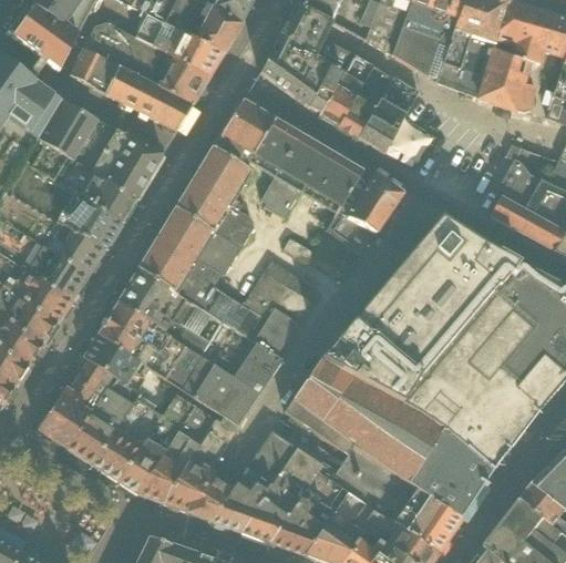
[(29,0),(7,31),(59,70),(94,0),(29,0)]
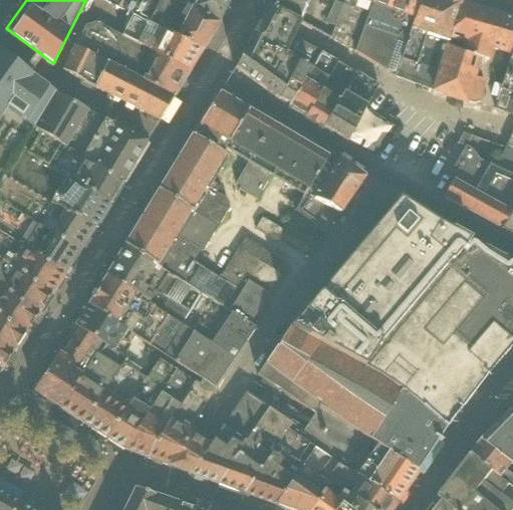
[(109,0),(124,8),(127,0),(109,0)]
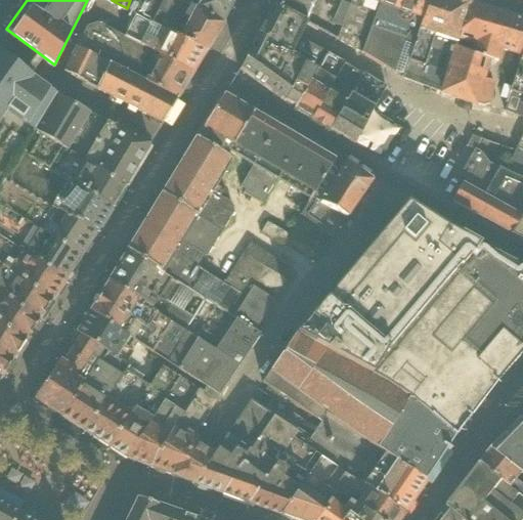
[(153,20),(163,0),(130,0),(127,8),(135,12),(136,12),(153,20)]
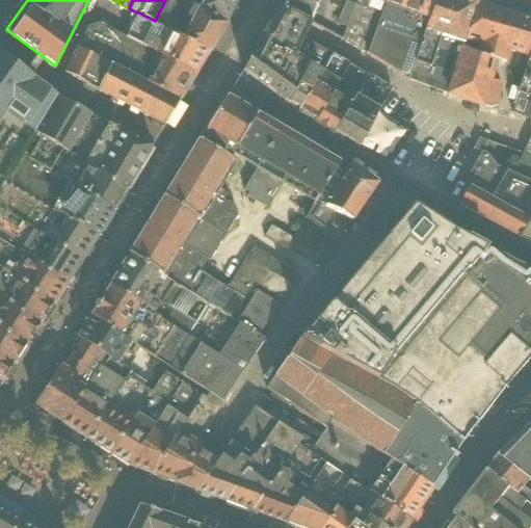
[(165,0),(155,21),(210,49),(228,21),(200,6),(203,0),(165,0)]
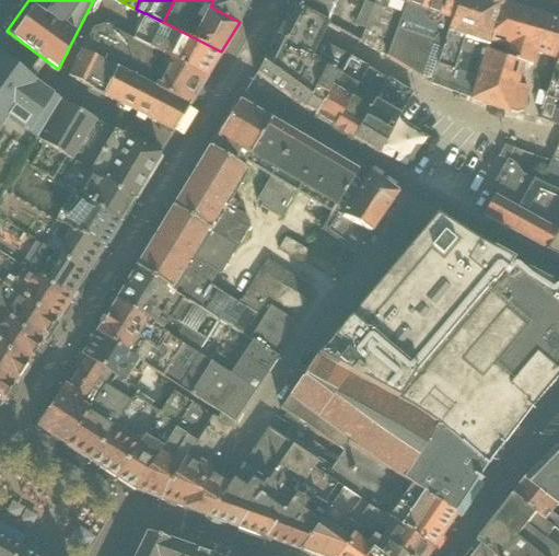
[(213,0),(210,7),(240,22),(251,0),(213,0)]
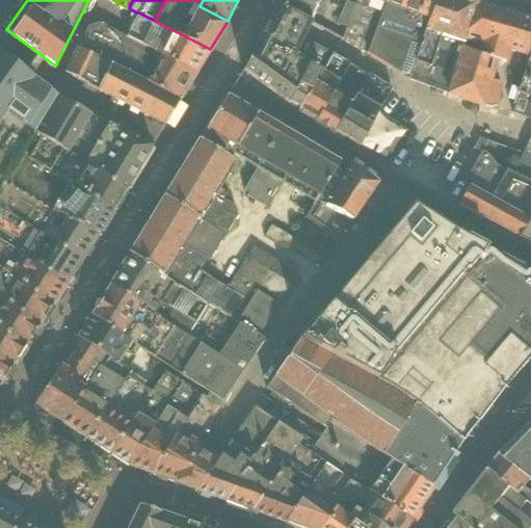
[(343,37),(356,3),(349,0),(277,0),(277,1),(312,20),(343,37)]
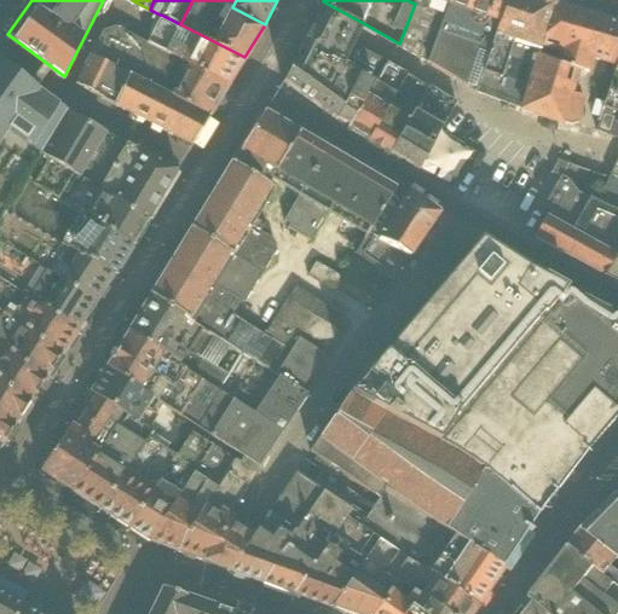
[(416,0),(415,4),(399,44),(428,59),(449,0),(416,0)]
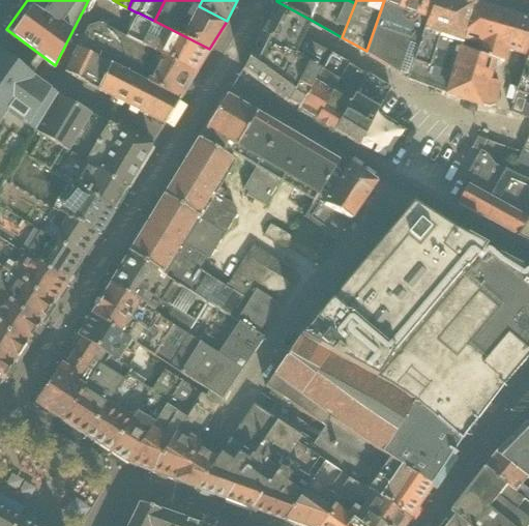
[(384,0),(366,51),(408,76),(428,18),(418,13),(422,0),(384,0)]
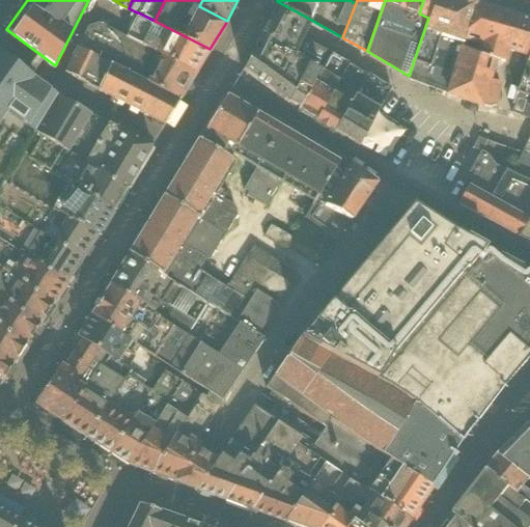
[(434,0),(428,18),(409,76),(448,91),(463,45),(477,0),(434,0)]
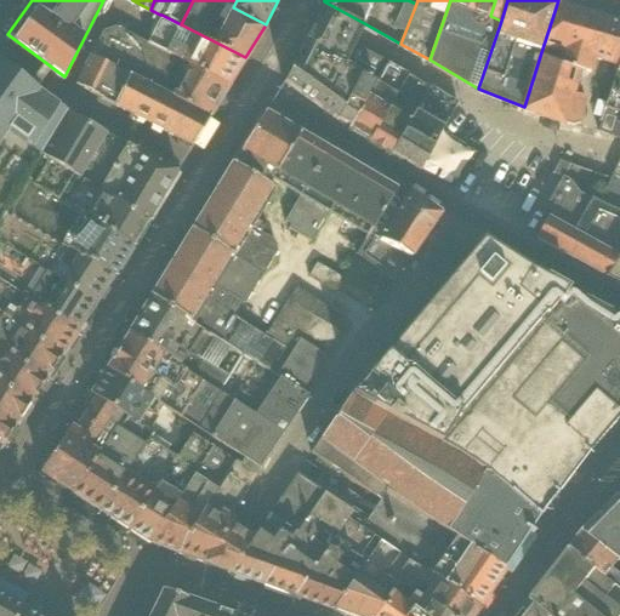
[(495,0),(490,16),(501,21),(507,0),(495,0)]
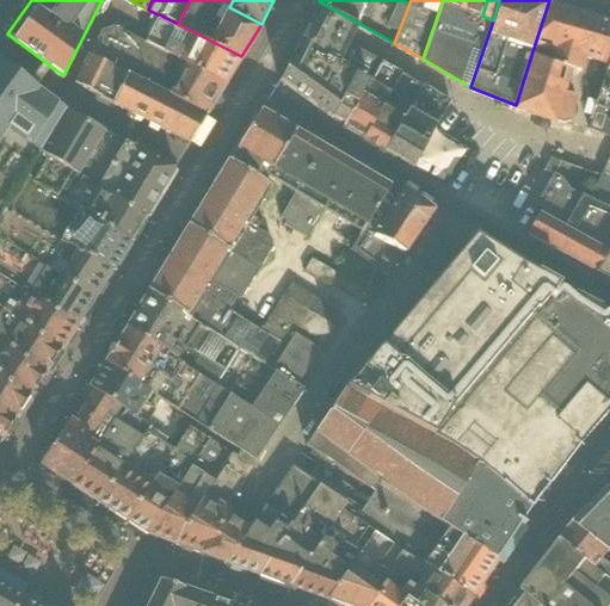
[(556,48),(570,7),(549,0),(536,41),(556,47),(556,48)]
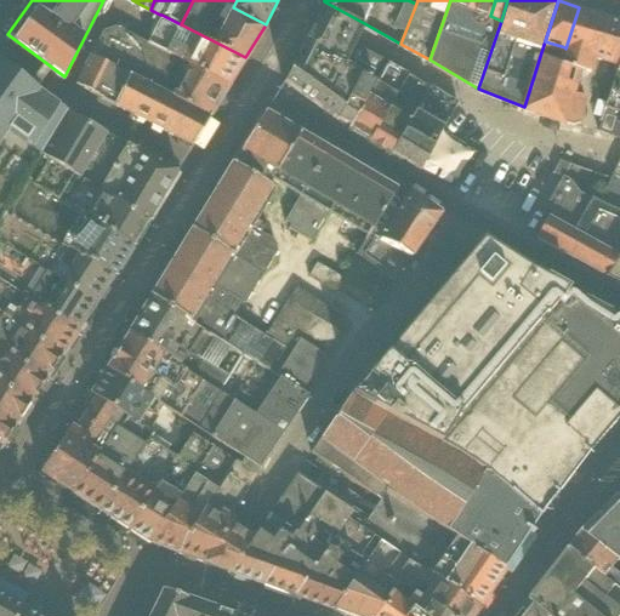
[(285,79),(348,125),(388,60),(356,41),(359,33),(364,23),(324,1),(323,4),(330,7),(326,15),(324,20),(317,16),(285,79)]
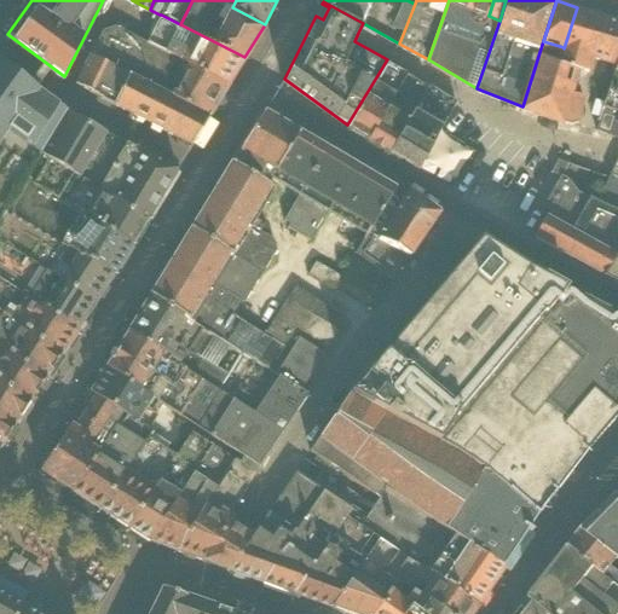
[(564,48),(564,47),(560,61),(539,54),(523,106),(559,119),(571,122),(577,121),(584,94),(572,92),(578,67),(588,70),(593,54),(617,62),(617,19),(577,7),(564,48)]
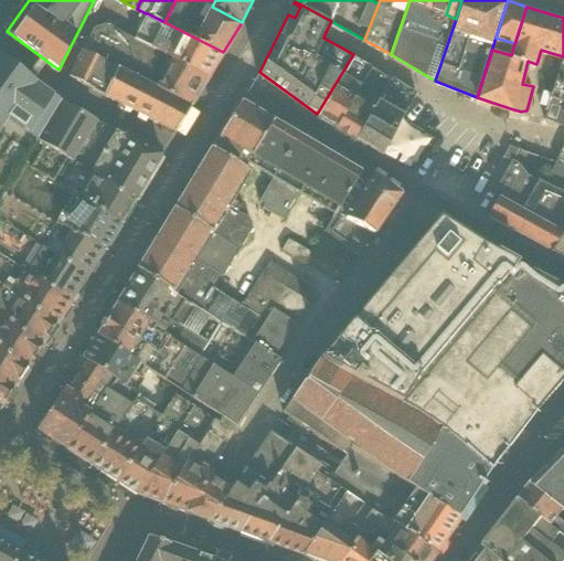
[(223,52),(165,22),(147,13),(146,13),(135,35),(134,38),(210,75),(223,52)]
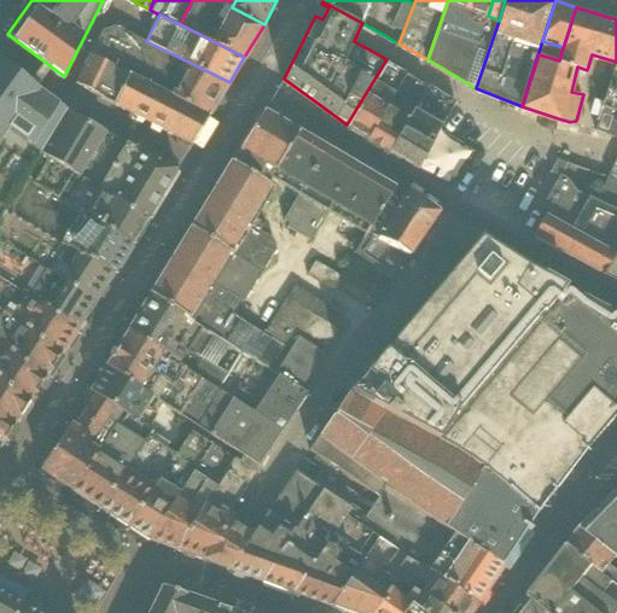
[(104,27),(91,52),(131,73),(210,112),(230,82),(146,41),(147,39),(116,23),(104,27)]
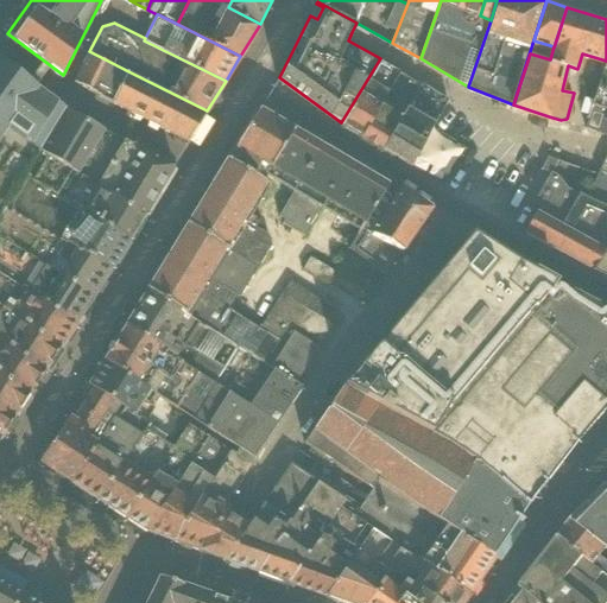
[(89,51),(75,81),(113,100),(128,71),(89,51)]
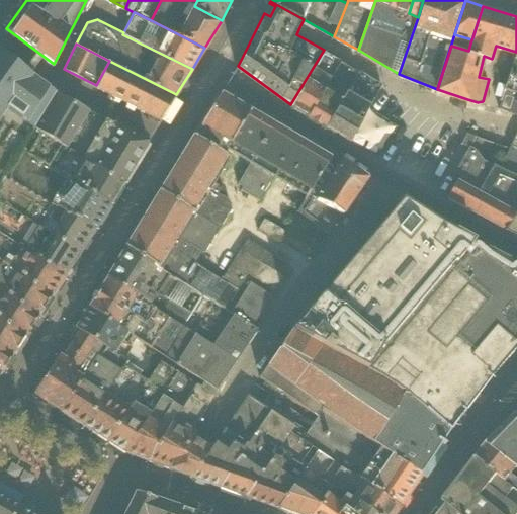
[(0,184),(57,92),(57,91),(0,50),(0,184)]
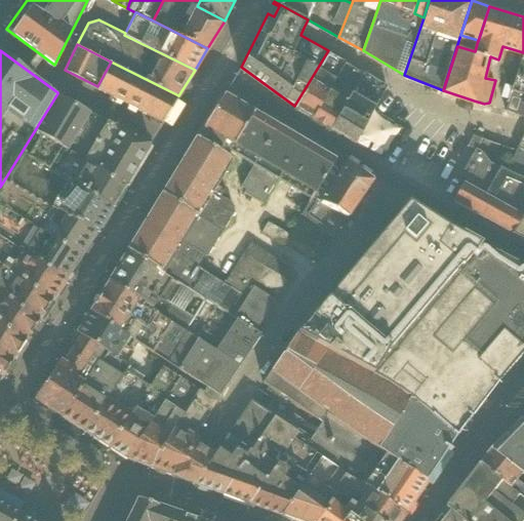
[(330,126),(364,70),(328,50),(294,106),(330,126)]
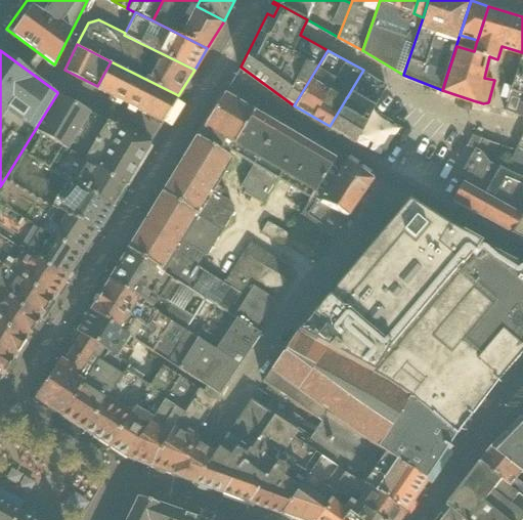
[(505,107),(522,114),(522,52),(521,56),(505,107)]
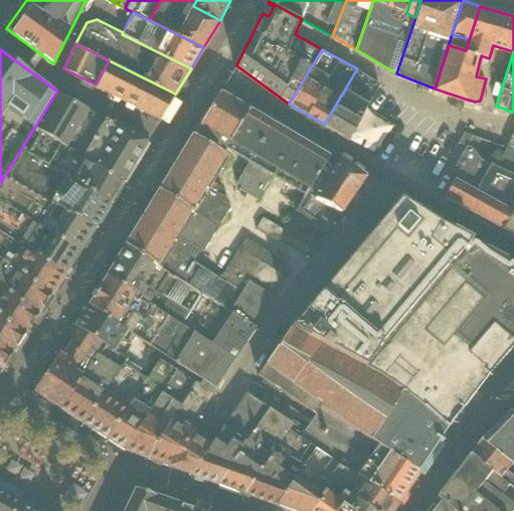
[(175,94),(109,60),(96,84),(161,118),(175,94)]
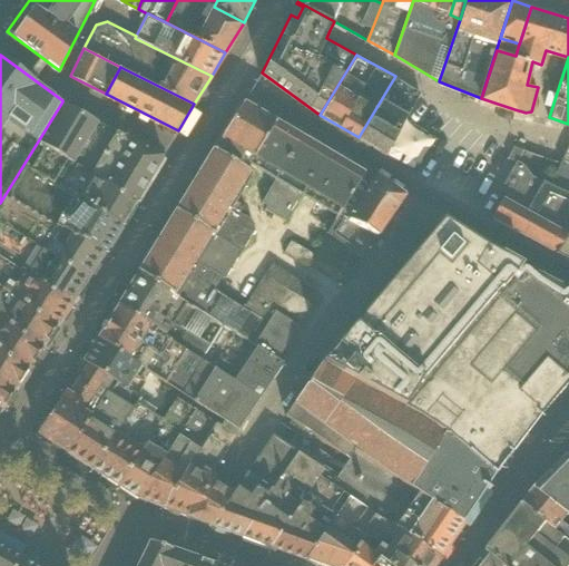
[(386,154),(421,91),(395,76),(359,137),(386,154)]
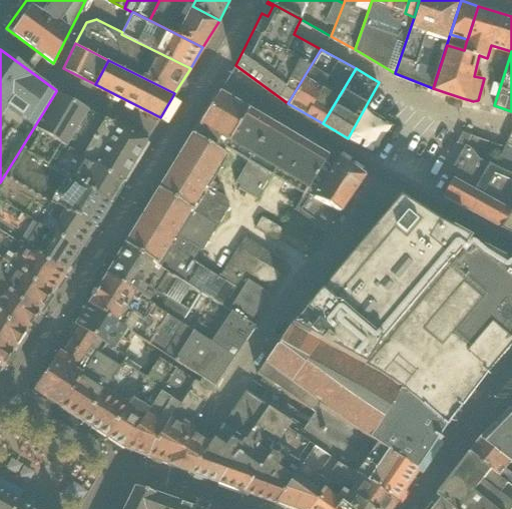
[(273,122),(218,90),(193,132),(213,144),(219,134),(253,154),(273,122)]
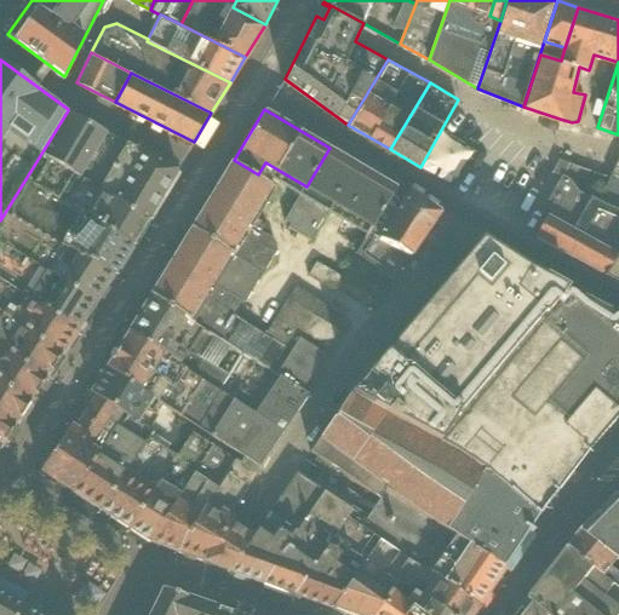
[(78,173),(91,151),(104,130),(70,111),(45,153),(78,173)]
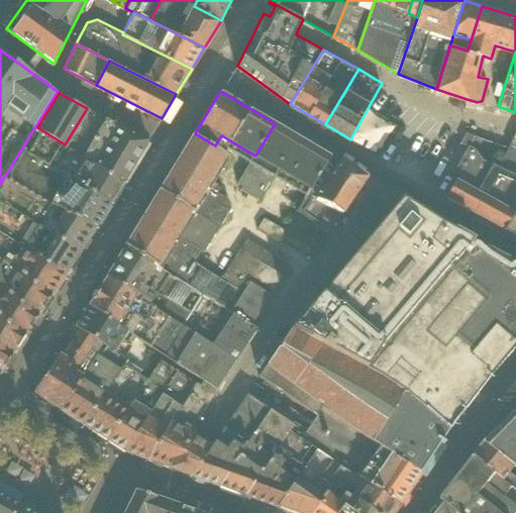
[(87,108),(76,126),(136,160),(148,139),(121,124),(120,125),(87,108)]
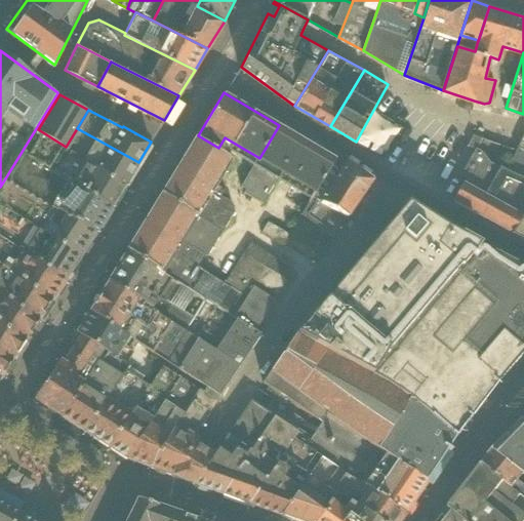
[(259,158),(315,190),(335,158),(334,158),(279,125),(259,158)]
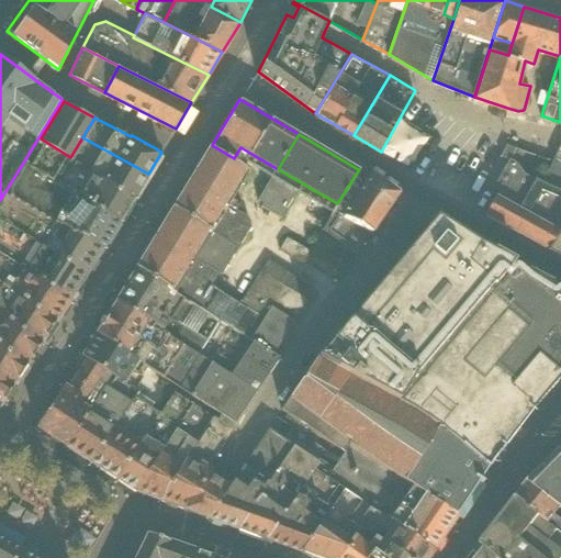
[(70,157),(134,197),(148,174),(82,137),(70,157)]
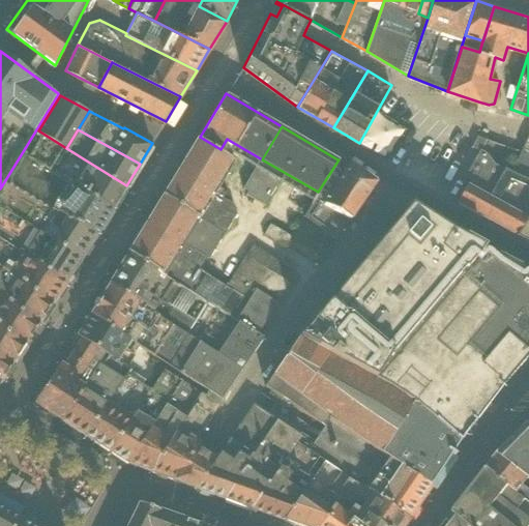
[(26,152),(114,205),(126,185),(66,148),(38,130),(26,152)]
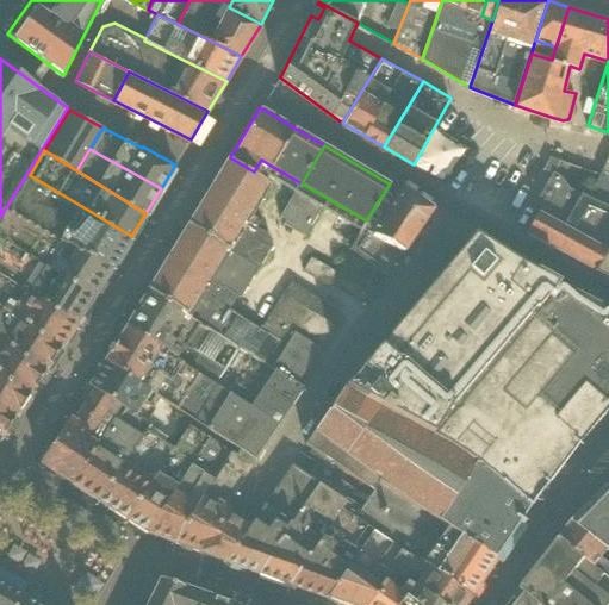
[(565,161),(551,154),(544,167),(553,170),(559,173),(565,161)]
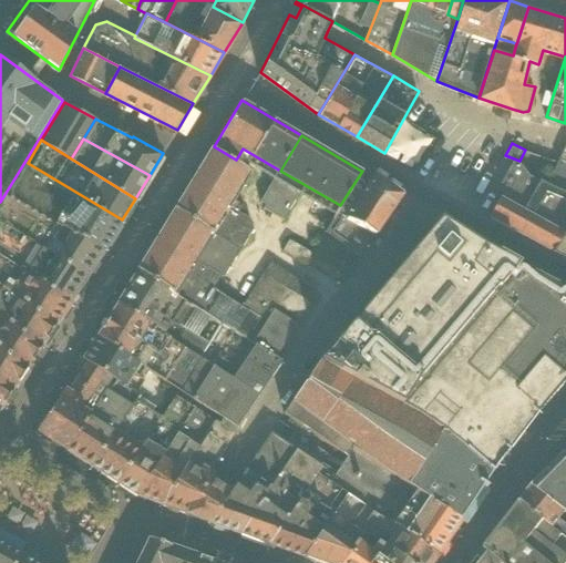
[(245,203),(232,195),(248,167),(236,160),(214,146),(176,207),(211,228),(211,229),(240,247),(254,225),(251,216),(240,210),(245,203)]
